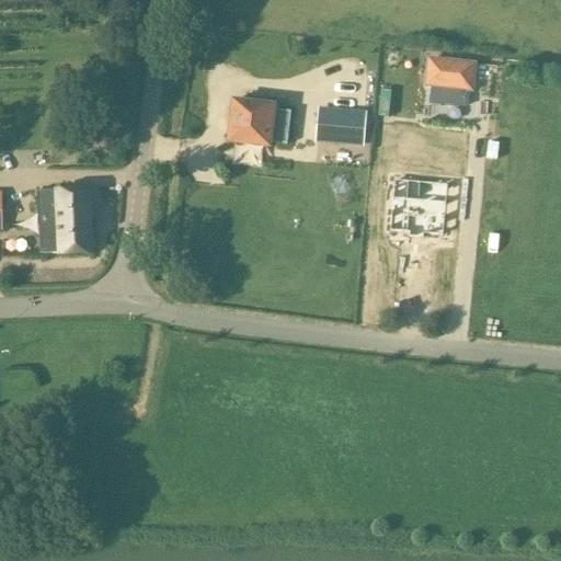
[(476,65),(430,60),(427,86),(432,87),(430,103),(466,107),(468,90),(473,90),(476,65)]
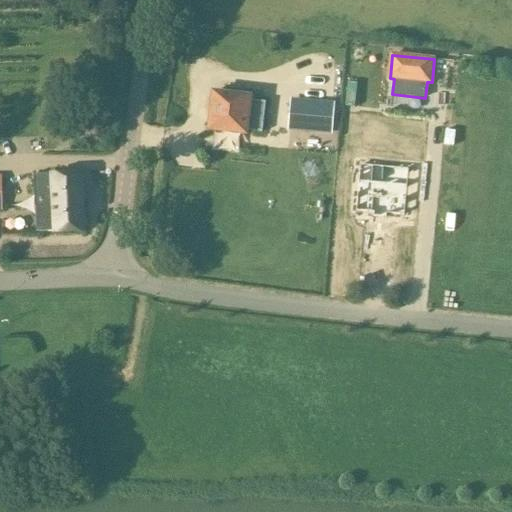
[(247,130),(262,132),(265,102),(251,100),(251,96),(213,92),(209,130),(247,135),(247,130)]
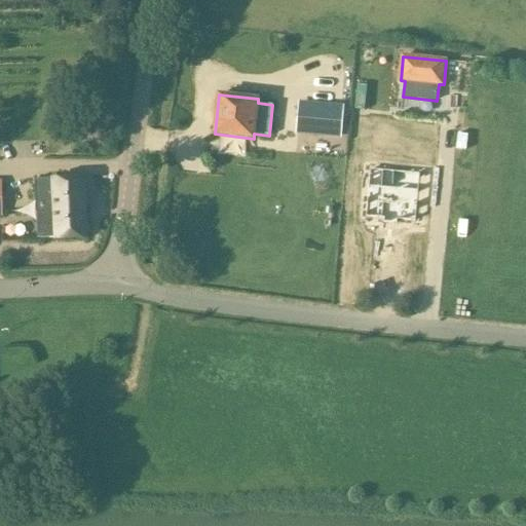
[(339,136),(341,107),(301,104),(298,133),(339,136)]
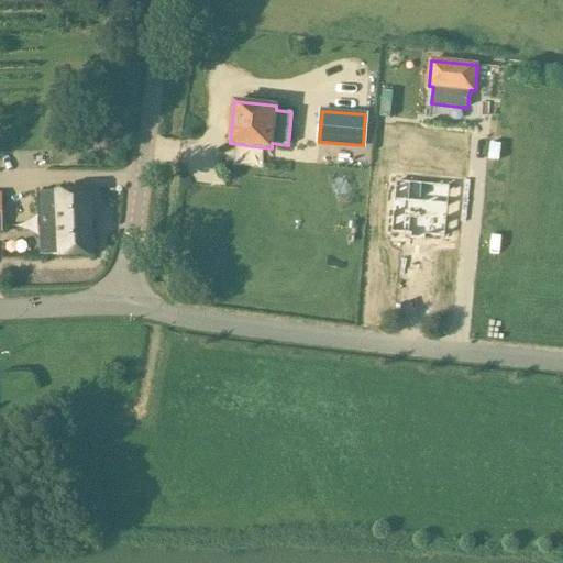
[(415,144),(386,141),(379,201),(394,203),(392,230),(410,232),(410,236),(427,239),(427,234),(446,236),(452,184),(401,178),(404,163),(412,164),(415,144)]
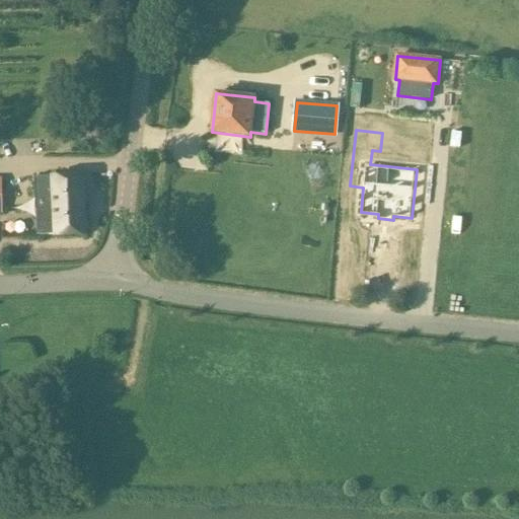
[(34,178),(36,235),(84,233),(81,175),(35,177),(35,178),(34,178)]
